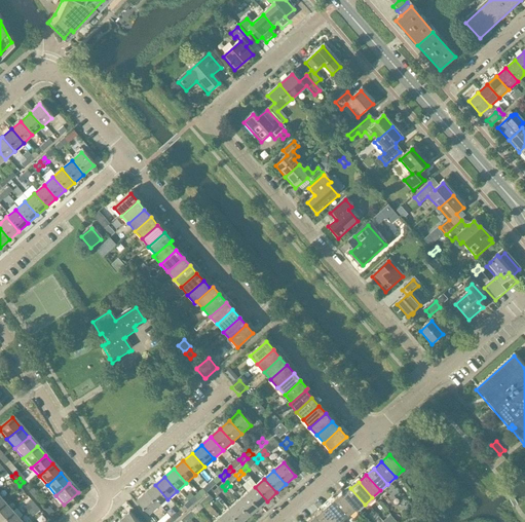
[(210,491),(215,487),(212,483),(207,487),(210,491)]
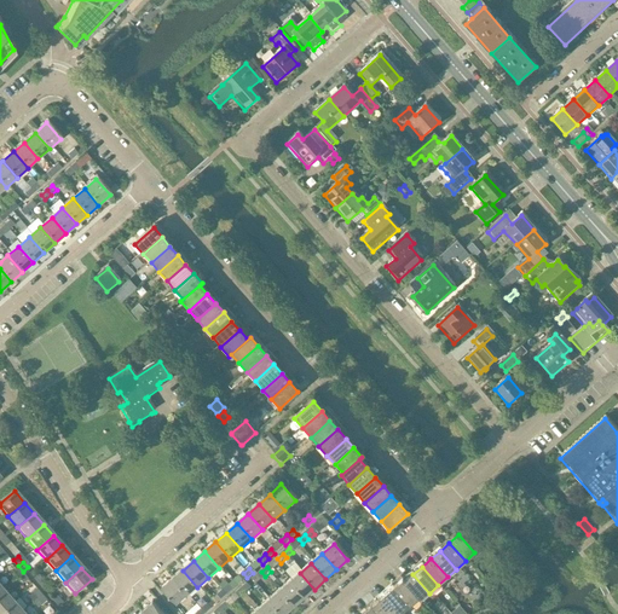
[(21,575),(16,571),(11,574),(16,580),(21,575)]
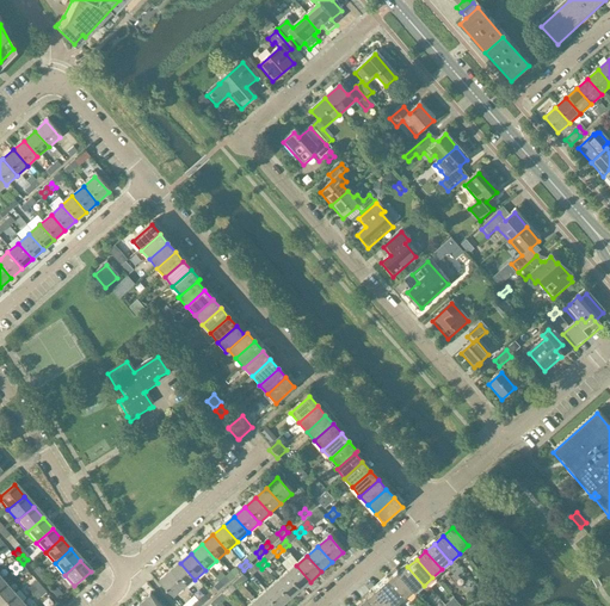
[(195,580),(180,563),(170,573),(184,589),(195,580)]
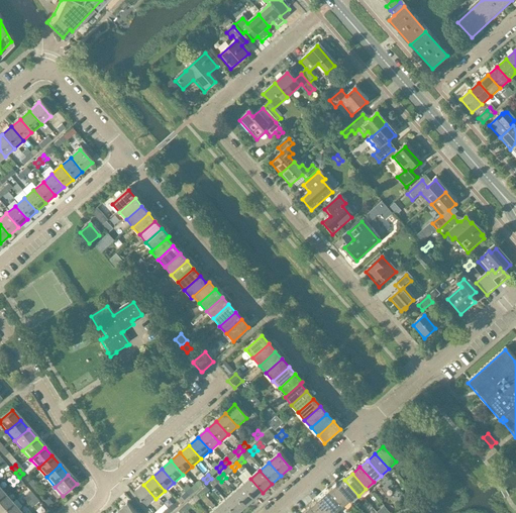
[(216,487),(221,482),(218,478),(213,483),(216,487)]
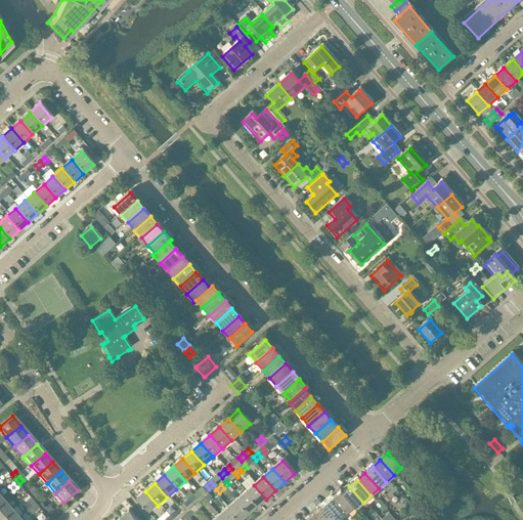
[(204,493),(209,489),(206,485),(201,489),(204,493)]
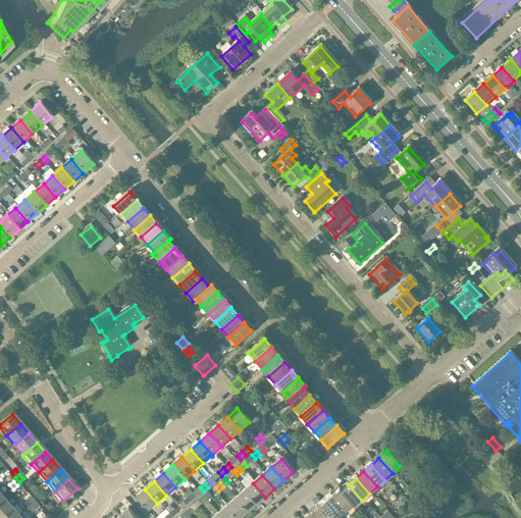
[(265,498),(253,483),(244,491),(256,506),(265,498)]
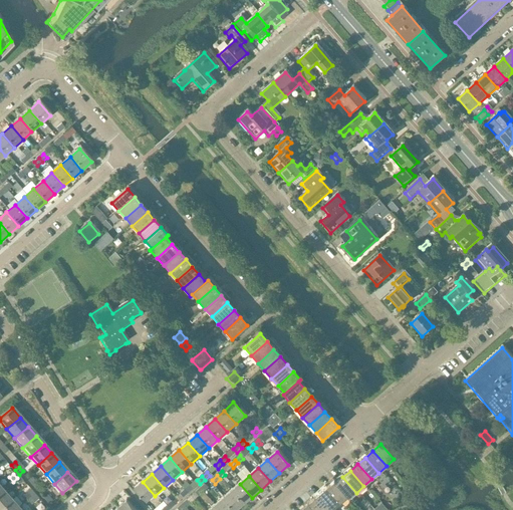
[(356,493),(342,477),(335,484),(334,484),(346,497),(346,498),(348,500),(356,493)]
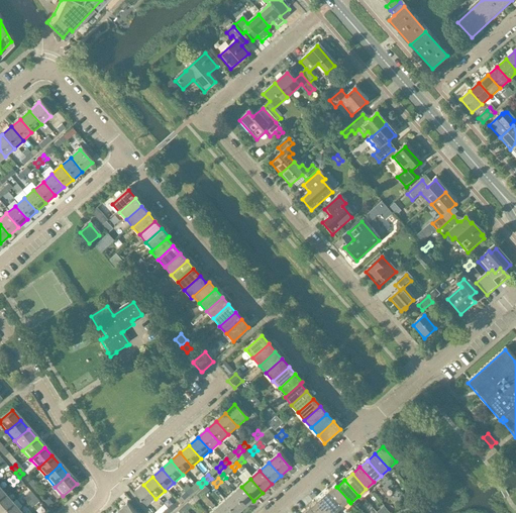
[(22,486),(17,481),(13,485),(17,490),(22,486)]
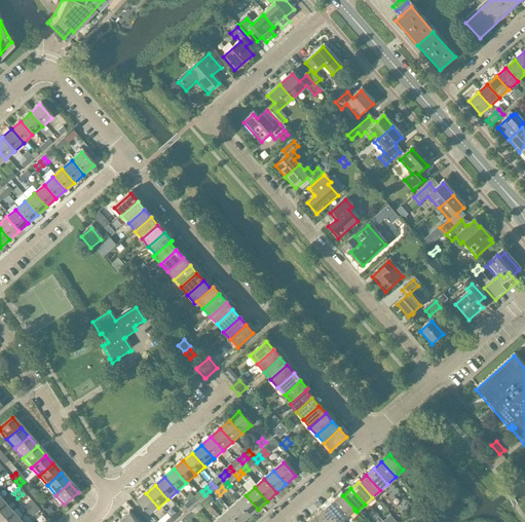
[(36,496),(32,491),(28,494),(32,499),(36,496)]
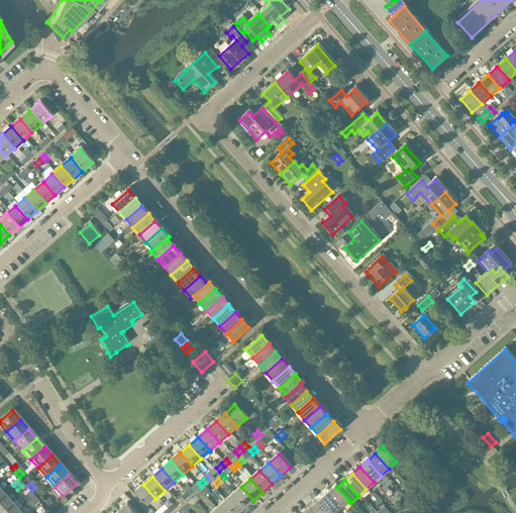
[(156,499),(143,485),(134,493),(146,507),(156,499)]
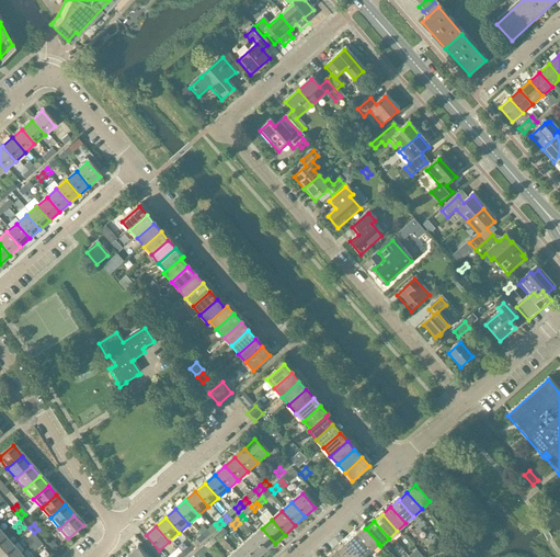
[(378,543),(365,529),(366,529),(364,526),(355,534),(370,550),(378,544),(378,543)]
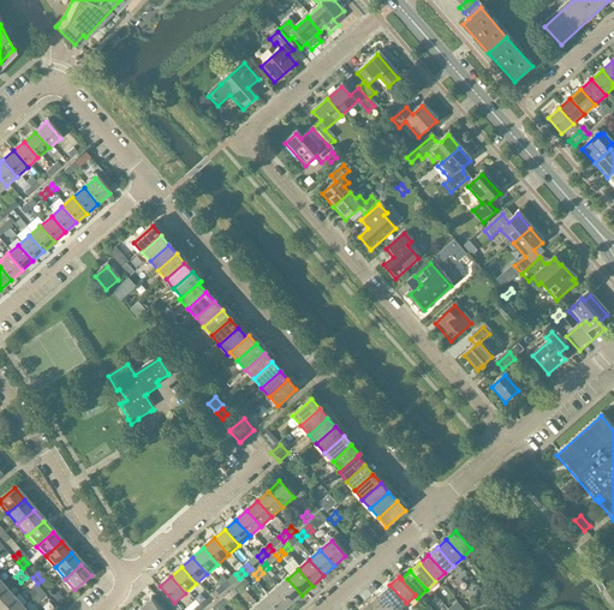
[(302,596),(287,579),(276,588),(291,604),(302,596)]
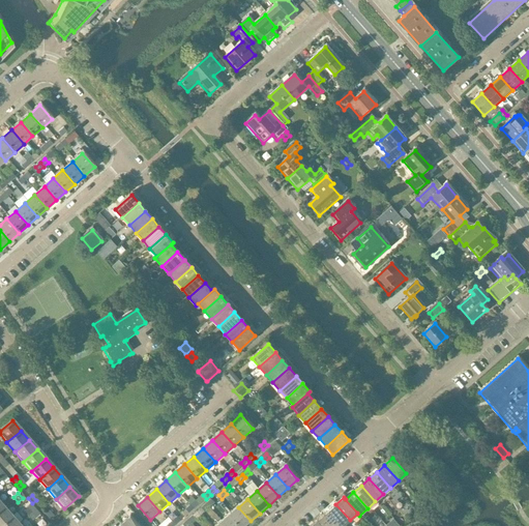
[(40,505),(36,500),(32,503),(36,508),(40,505)]
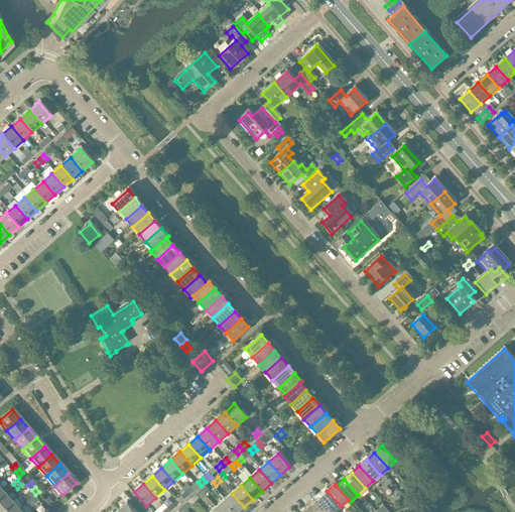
[(203,497),(208,493),(205,489),(200,493),(203,497)]
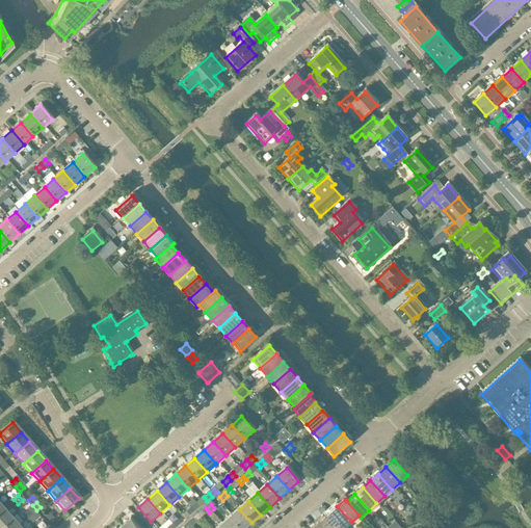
[(193,513),(198,509),(195,505),(190,509),(193,513)]
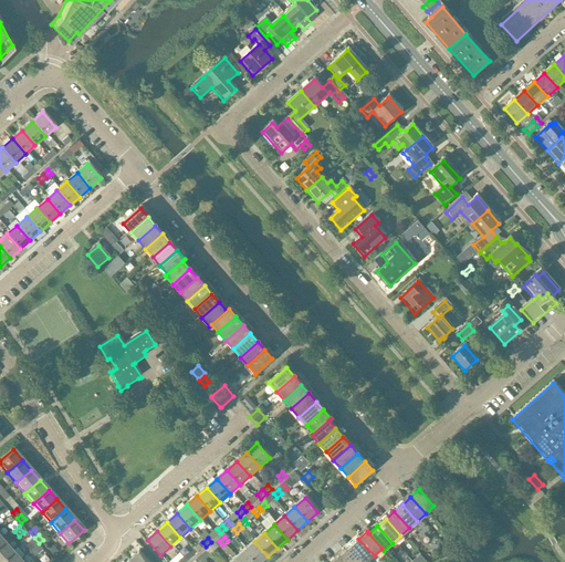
[(374,555),(358,539),(351,545),(363,561),(367,561),(374,555)]
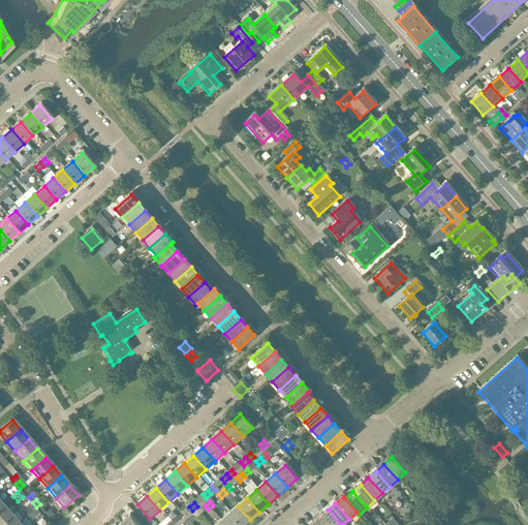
[(203,514),(208,510),(205,505),(199,510),(203,514)]
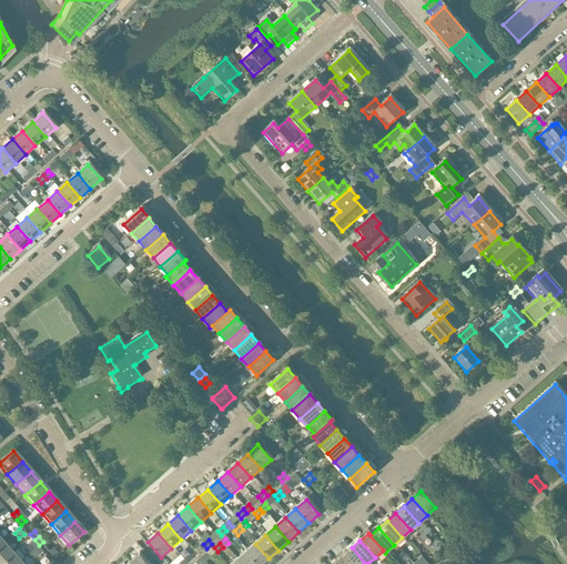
[(0,563),(12,554),(3,544),(0,546),(0,563)]
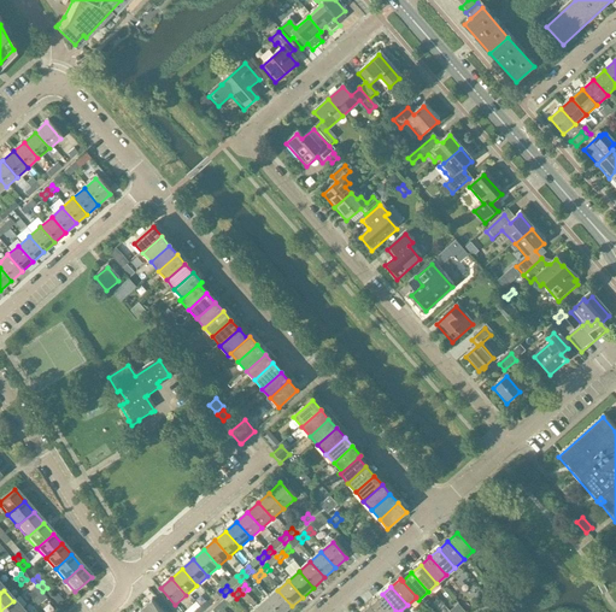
[(40,596),(35,590),(30,594),(35,600),(40,596)]
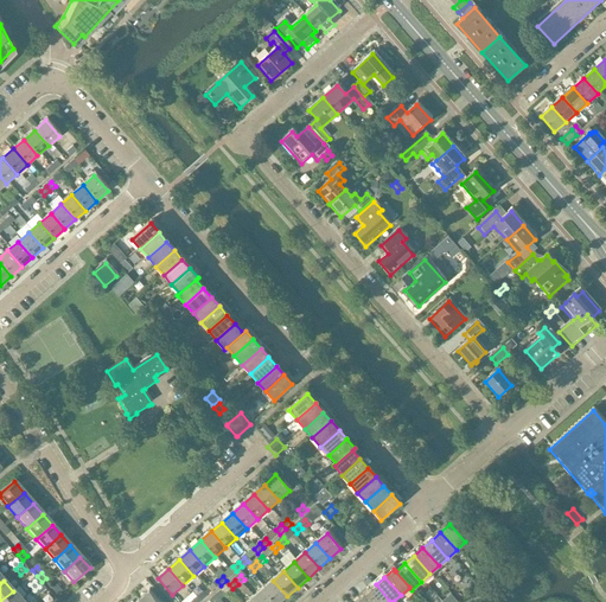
[(216,590),(221,586),(217,581),(211,586),(216,590)]
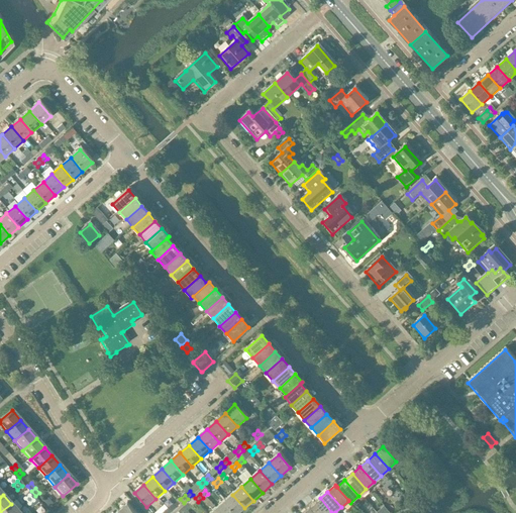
[(244,508),(232,495),(223,503),(231,512),(240,512),(244,508)]
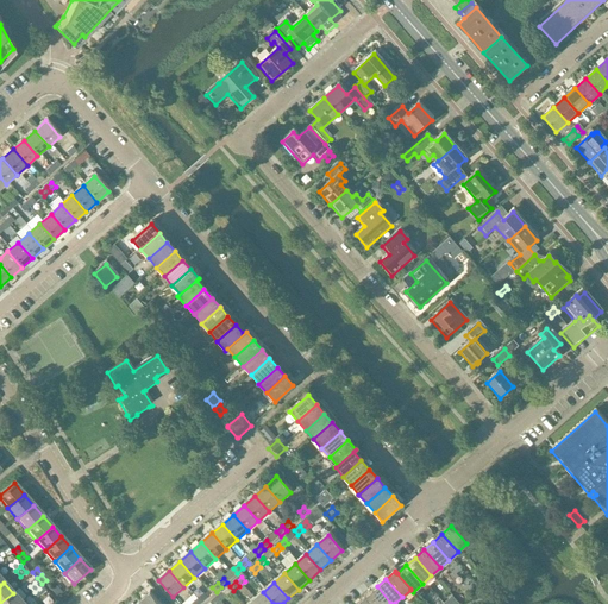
[(390,603),(377,586),(368,595),(375,603),(390,603)]
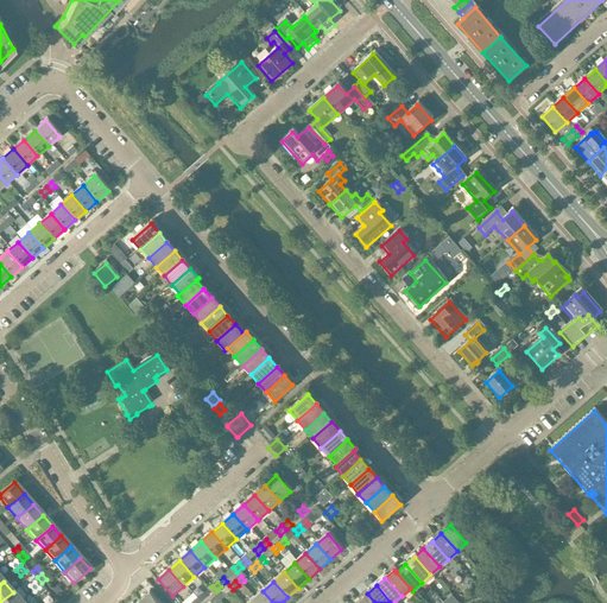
[(44,592),(39,588),(35,591),(39,597),(44,592)]
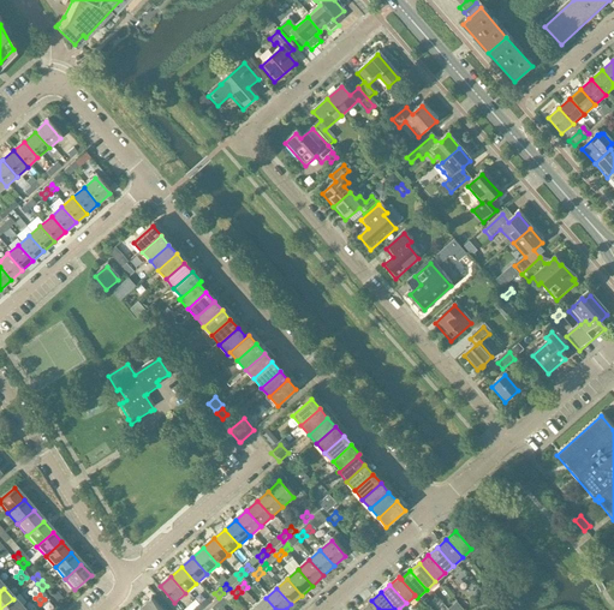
[(61,602),(57,596),(52,600),(57,606),(61,602)]
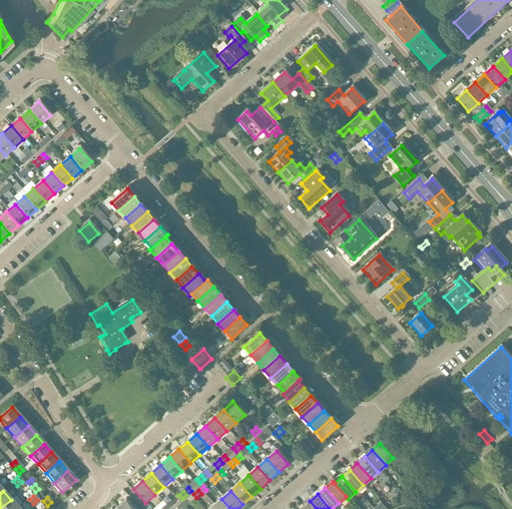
[(229,508),(221,499),(212,507),(213,508),(229,508)]
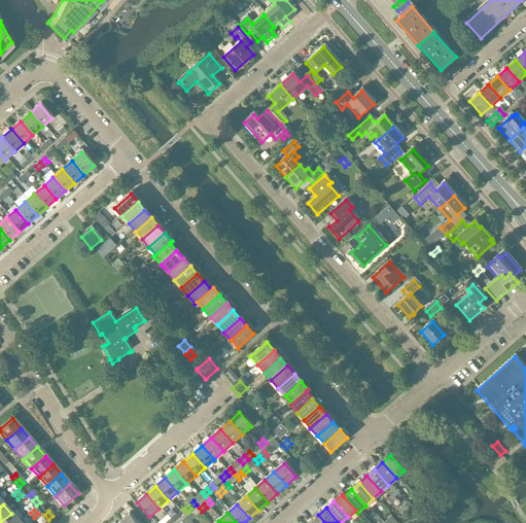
[(19,522),(11,514),(0,522),(19,522)]
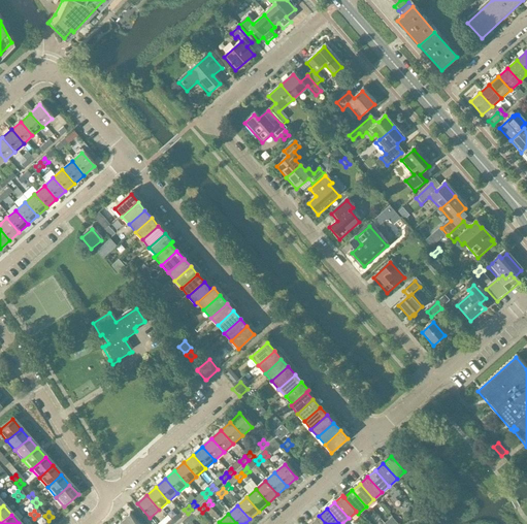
[(415,515),(406,522),(407,523),(410,523),(419,520),(415,515)]
